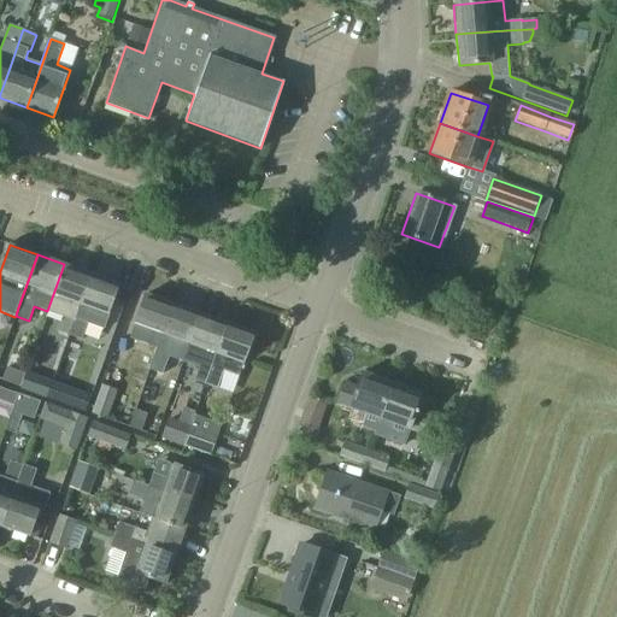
[(48,311),(63,316),(57,331),(69,335),(90,274),(64,264),(47,311),(48,312),(48,311)]
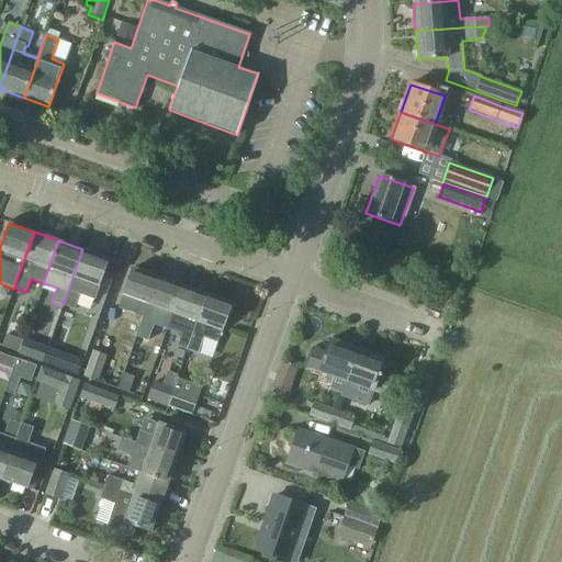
[(82,249),(63,305),(75,310),(80,295),(94,300),(100,285),(97,284),(107,258),(82,249)]
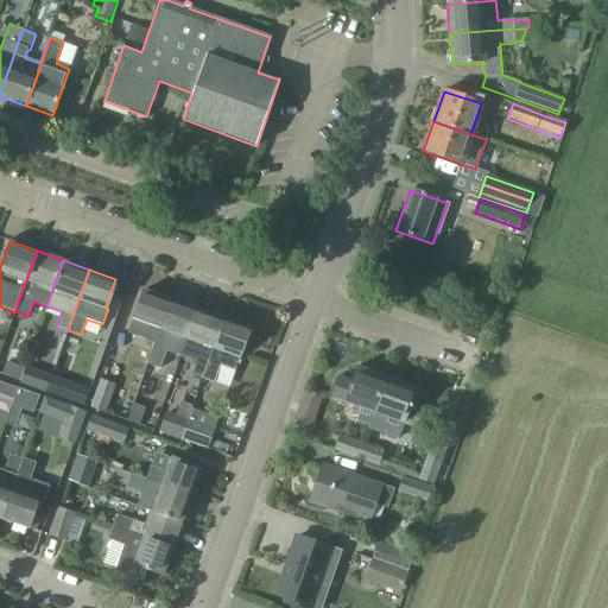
[(132,321),(128,334),(147,341),(153,343),(169,298),(143,290),(132,320),(132,321)]
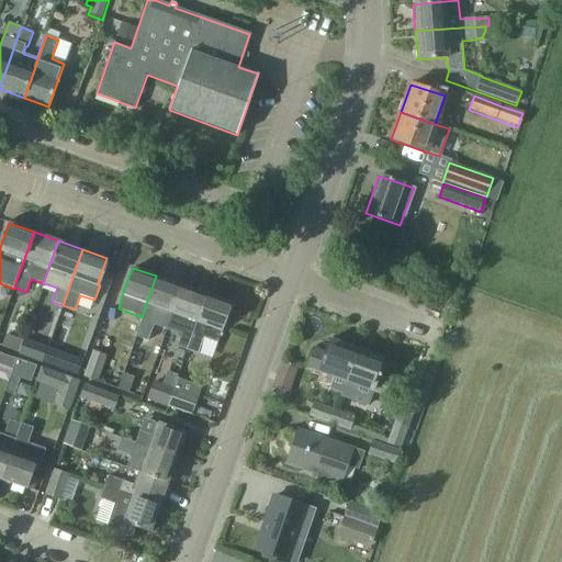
[(141,322),(142,322),(137,333),(149,337),(153,326),(154,325),(165,329),(180,284),(156,276),(142,317),(141,322)]
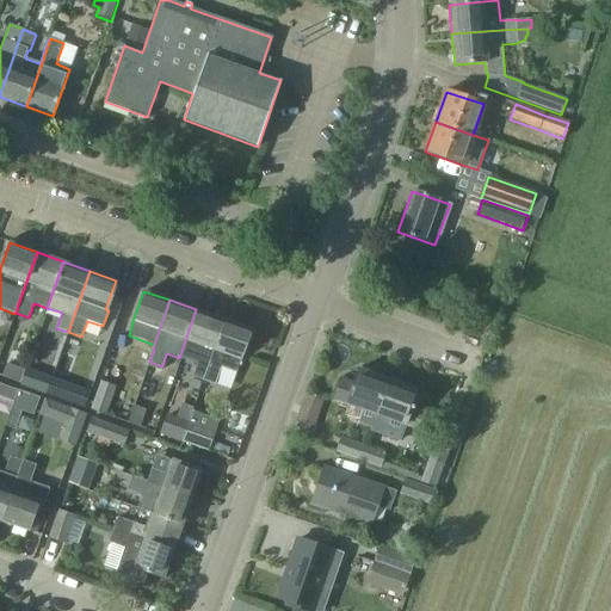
[(196,309),(179,358),(181,358),(195,364),(197,364),(192,377),(203,381),(224,319),(196,309)]
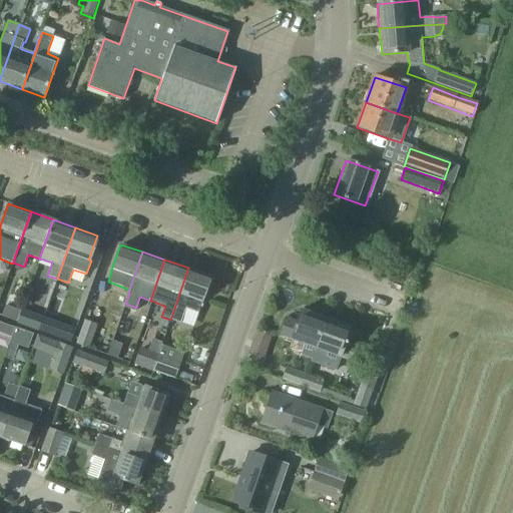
[(188,268),(170,320),(180,324),(186,309),(198,313),(202,301),(200,300),(209,276),(188,268)]
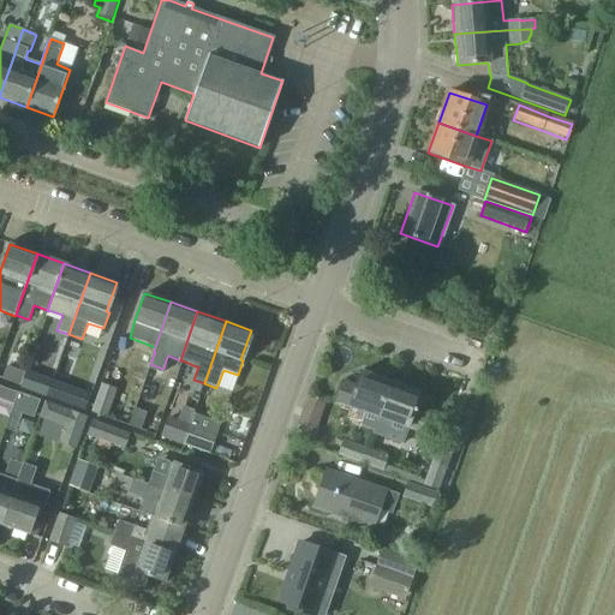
[(21,386),(25,372),(7,366),(3,380),(21,386)]
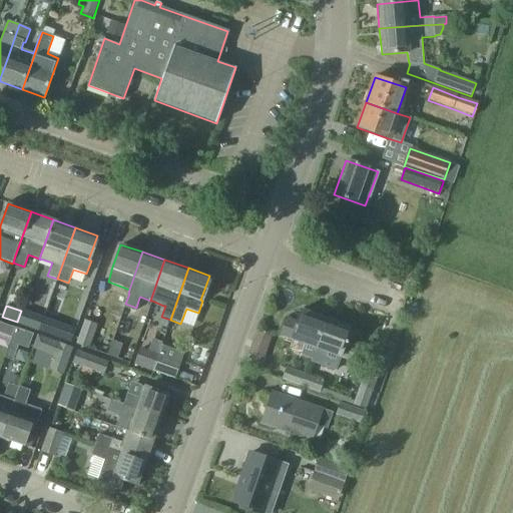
[(17,322),(17,323),(38,331),(44,316),(23,308),(21,311),(17,322)]
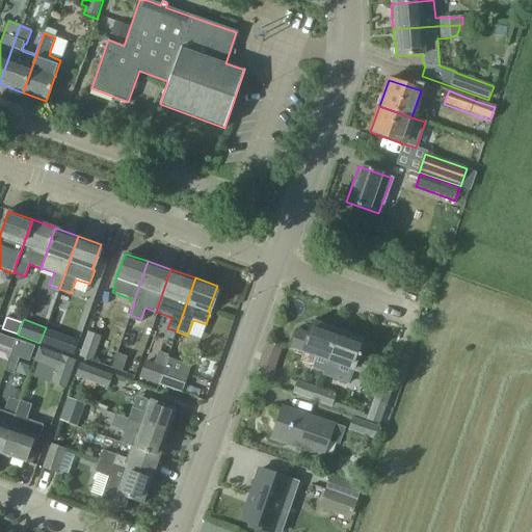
[(297,329),(290,348),(325,361),(336,331),(311,322),(307,333),(297,329)]
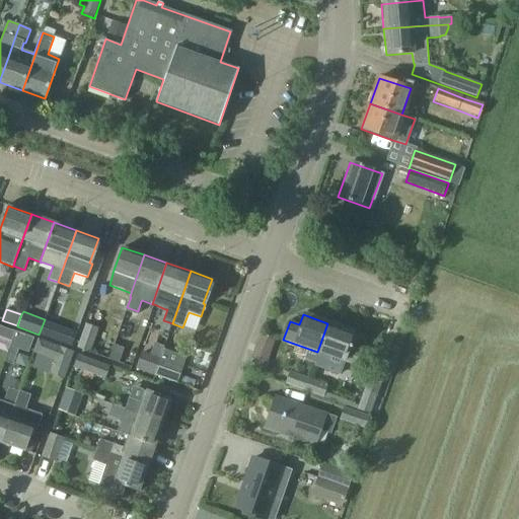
[(354,332),(327,323),(317,352),(357,366),(362,351),(349,346),(354,332)]
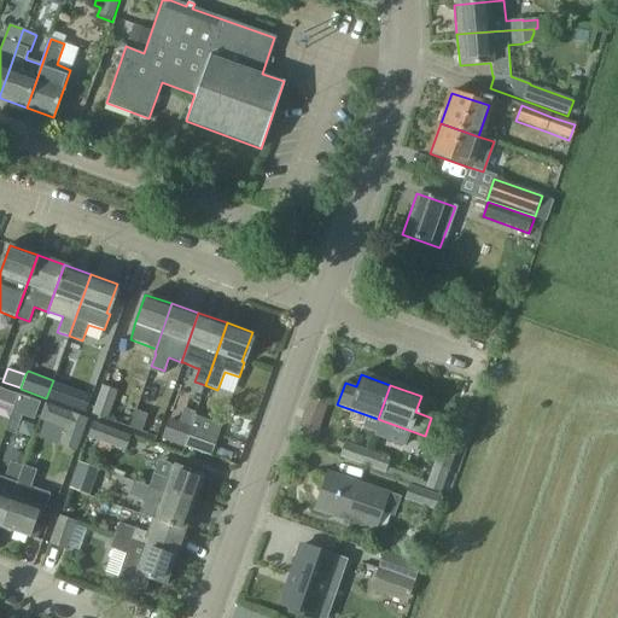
[(92,415),(109,421),(118,392),(101,386),(92,415)]
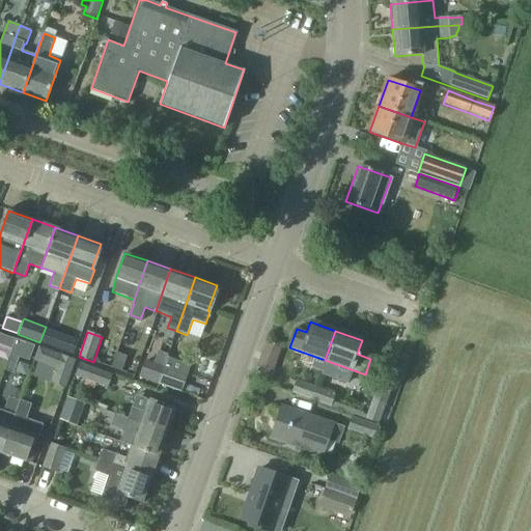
[(67,334),(61,351),(73,355),(79,338),(67,334)]
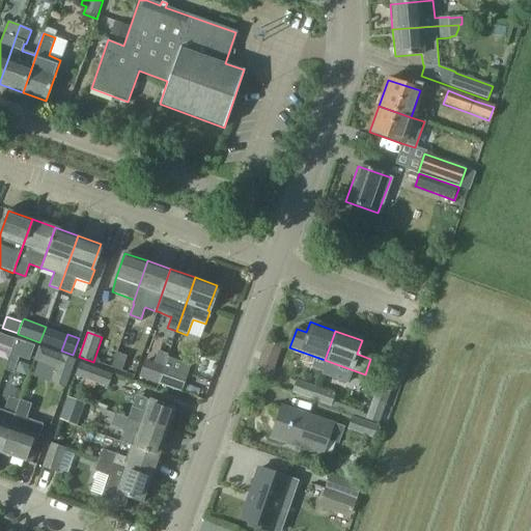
[(16,339),(10,354),(29,361),(34,346),(16,339)]
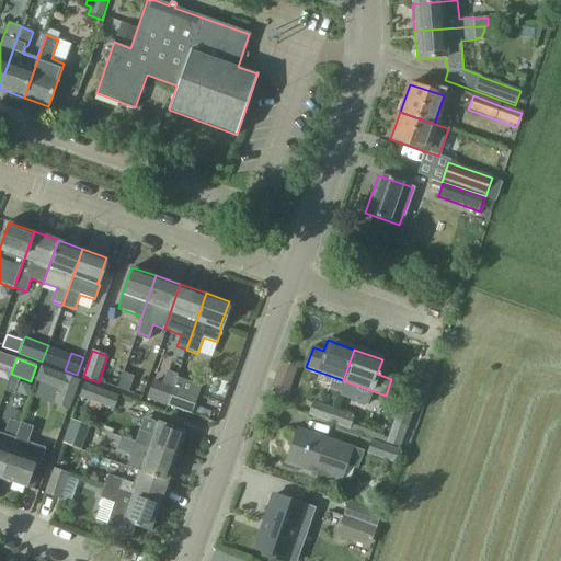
[(36,380),(60,388),(55,403),(69,408),(78,381),(41,368),(36,380)]
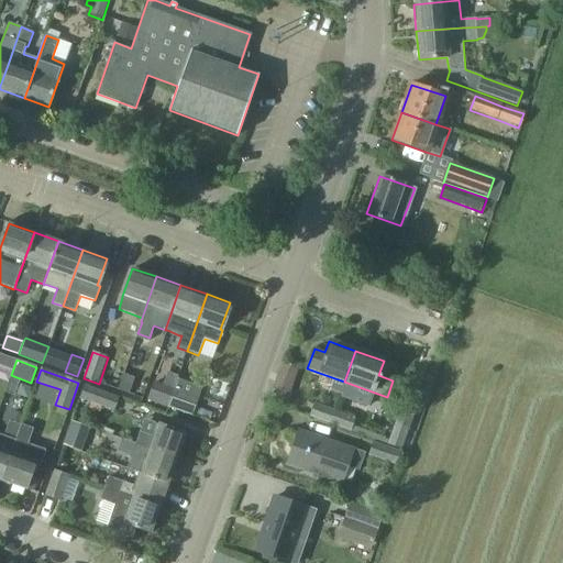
[(135,378),(124,375),(119,390),(130,394),(135,378)]
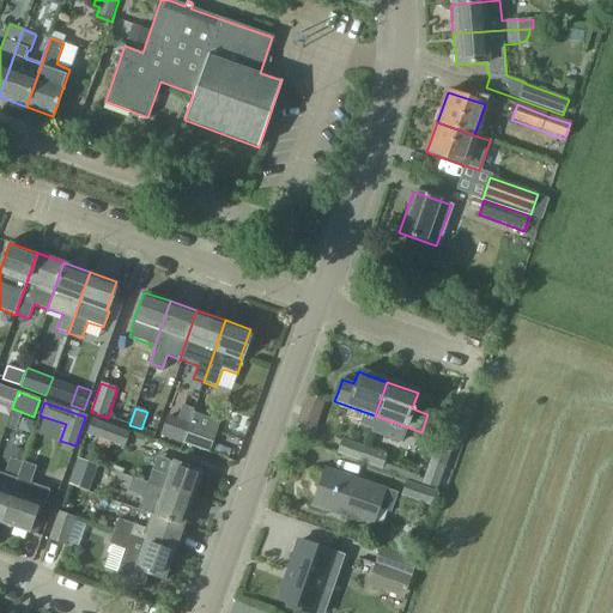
[(193,412),(188,425),(182,443),(210,453),(220,422),(193,412)]
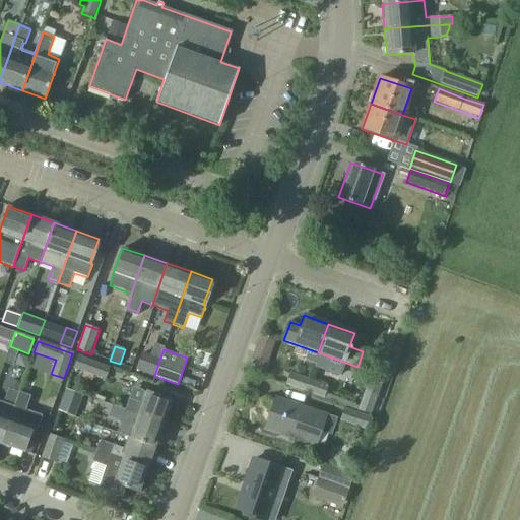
[(141,354),(136,369),(154,376),(159,361),(141,354)]
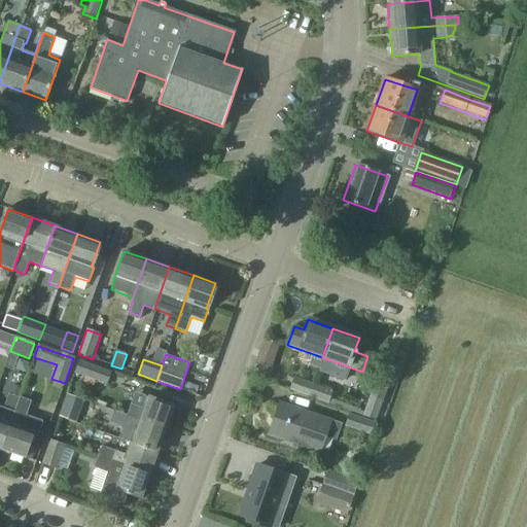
[(79,361),(74,374),(107,386),(112,373),(79,361)]
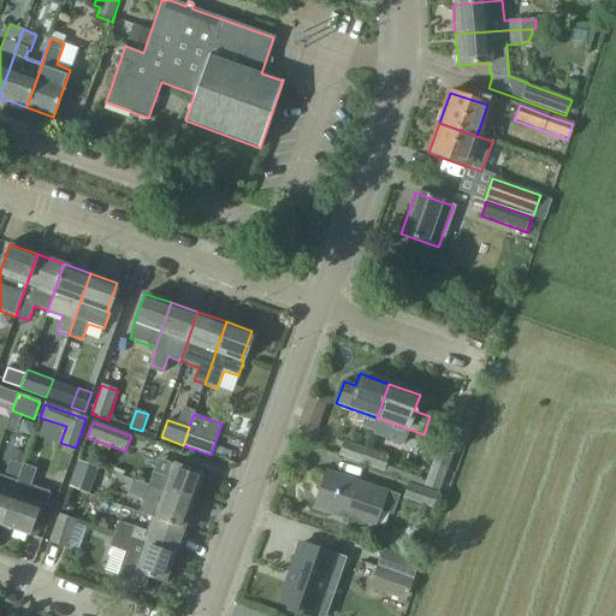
[(343,440),(338,456),(361,463),(366,449),(343,440)]
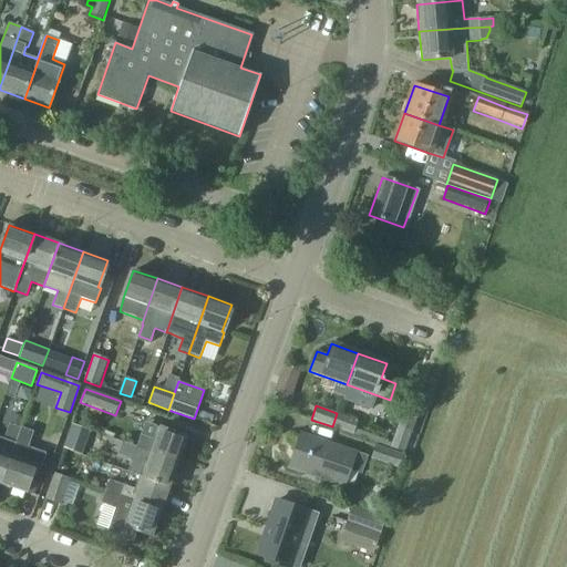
[(353,434),(359,421),(337,413),(332,426),(353,434)]
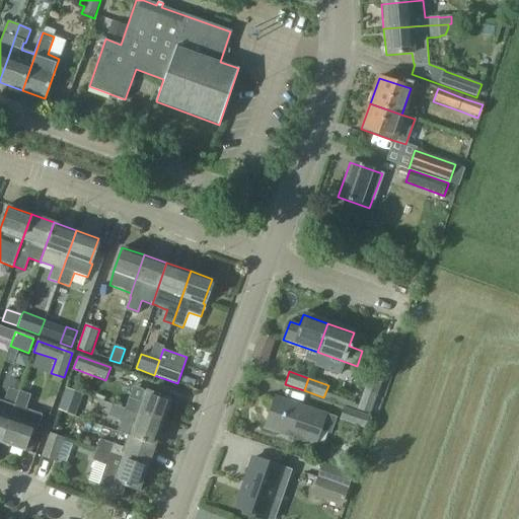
[(370,378),(359,409),(371,414),(383,382),(370,378)]
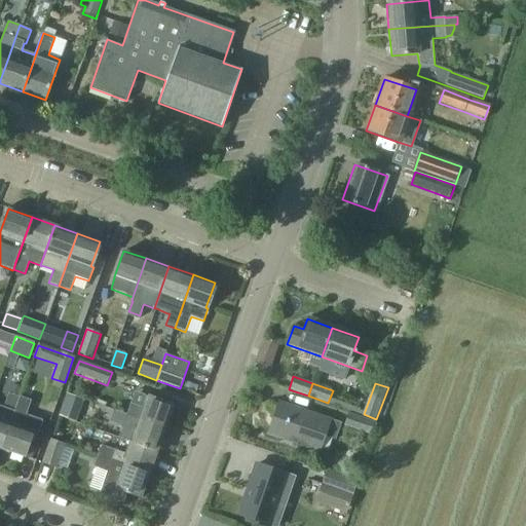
[(0,406),(0,446),(1,447),(19,397),(9,393),(4,407),(0,406)]
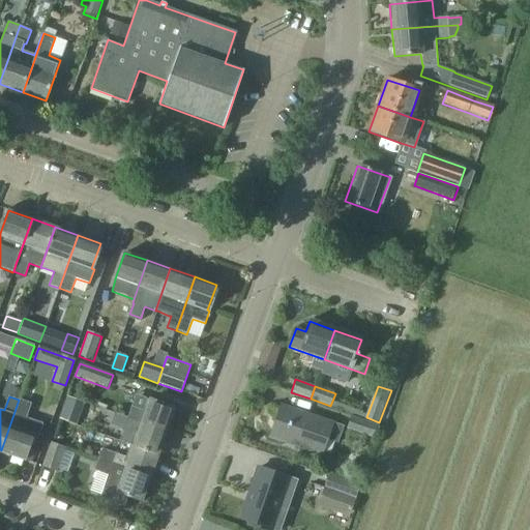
[(144,412),(131,408),(128,417),(166,431),(174,407),(149,399),(144,412)]
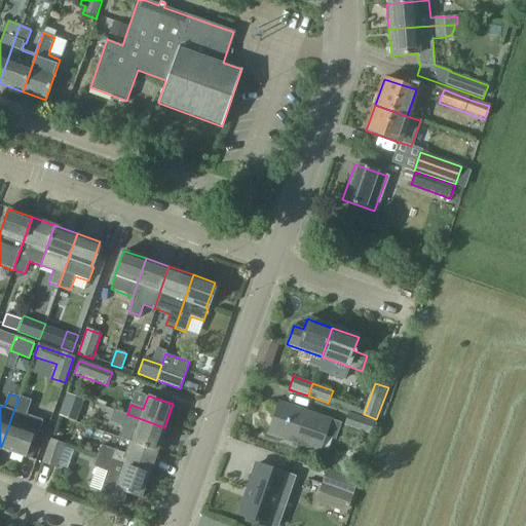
[(19,397),(1,447),(25,455),(32,435),(37,436),(42,422),(27,416),(32,401),(19,397)]
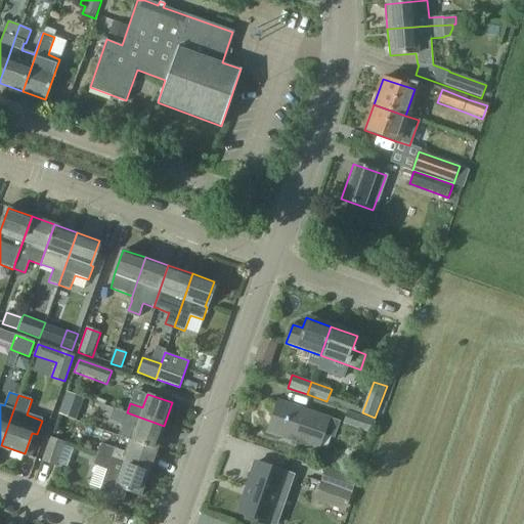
[(99,403),(95,415),(110,420),(122,424),(124,425),(120,435),(131,439),(156,448),(164,426),(127,412),(99,403)]
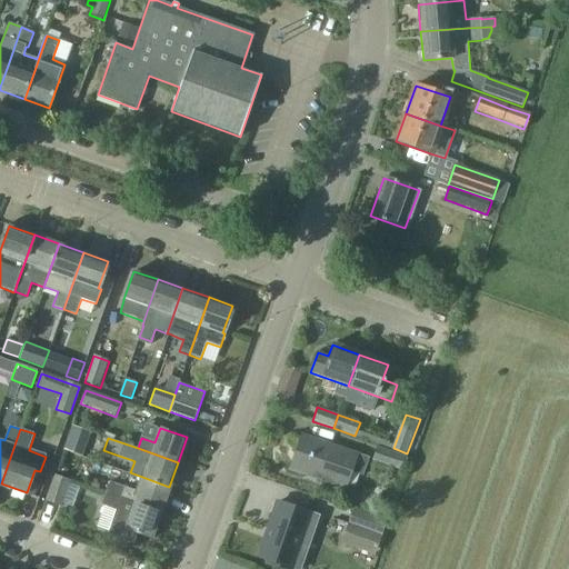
[(302,441),(292,470),(317,478),(318,475),(345,483),(349,471),(363,477),(370,458),(356,452),(355,455),(327,446),(326,449),(302,441)]
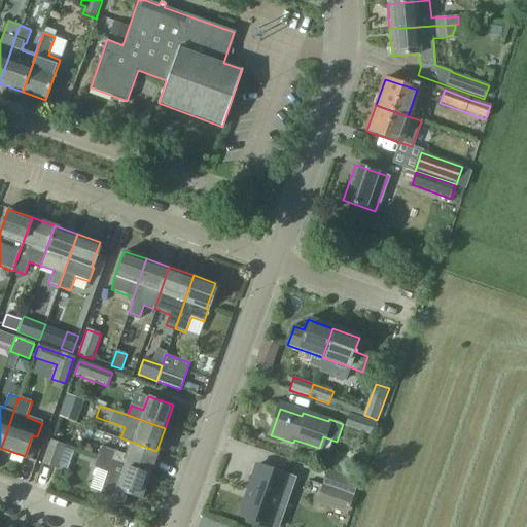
[(346,428),(371,436),(376,423),(350,415),(346,428)]
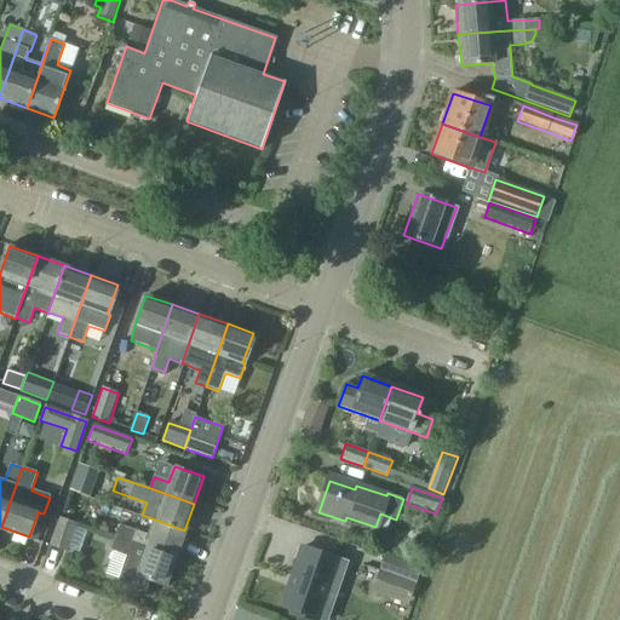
[(59,517),(50,546),(67,552),(76,523),(59,517)]
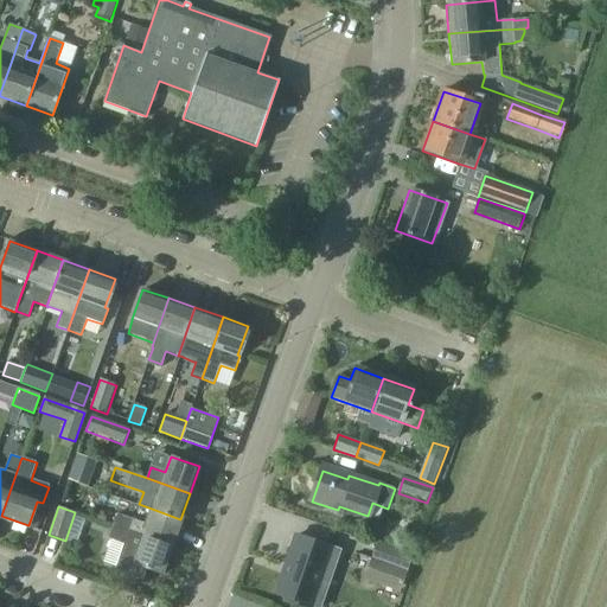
[(147,524),(117,513),(113,525),(171,545),(180,519),(152,509),(147,524)]
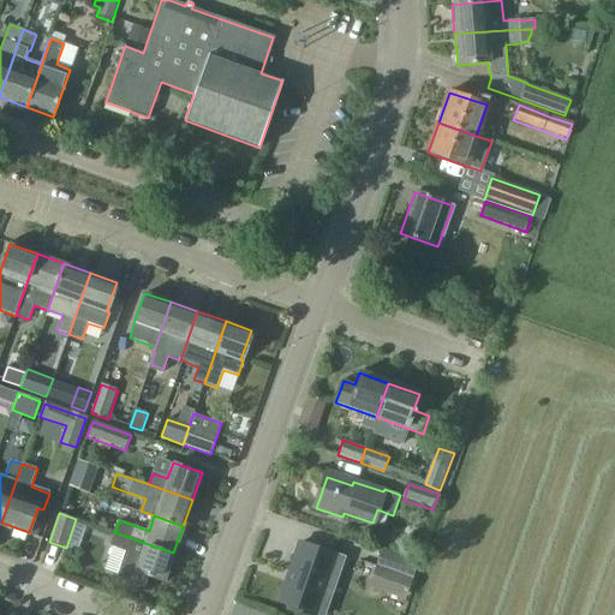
[(114,532),(109,545),(125,551),(117,577),(144,586),(148,574),(163,580),(173,553),(114,532)]
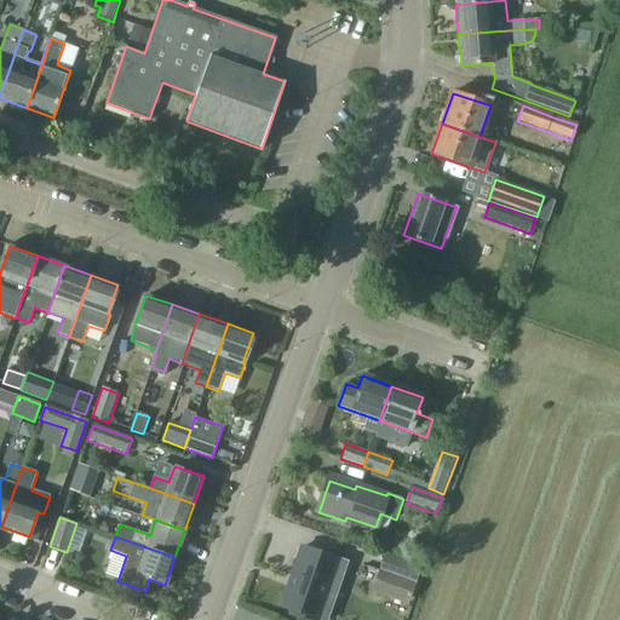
[(327,619),(348,562),(304,547),(282,607),(321,619),(327,619)]
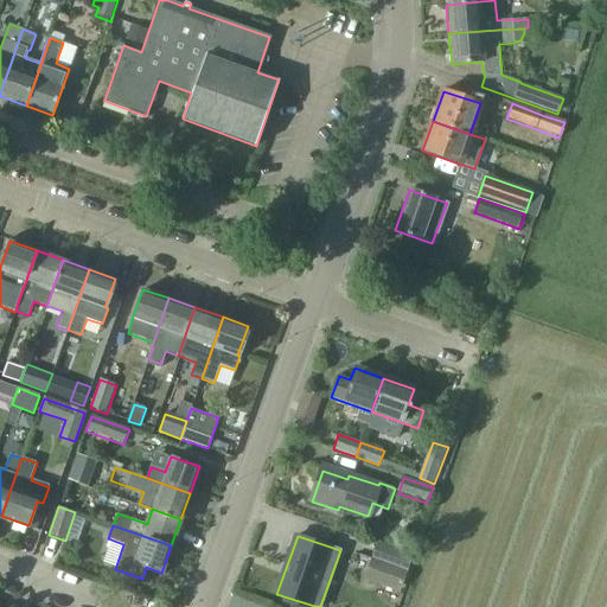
[(378,545),(374,558),(408,569),(413,556),(378,545)]
